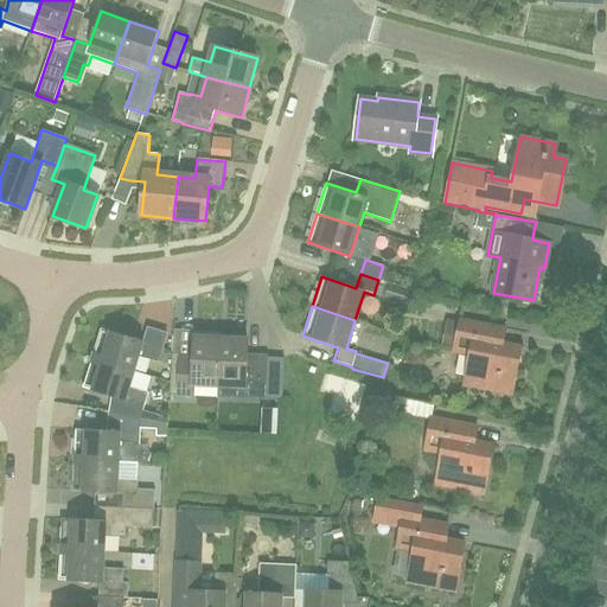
[(504,336),(505,328),(460,319),(453,351),(470,355),(464,384),(510,394),(519,347),(503,344),(504,336)]
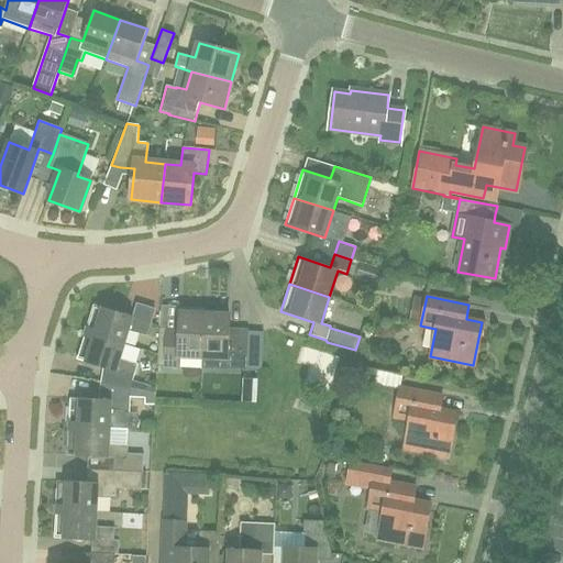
[(95,306),(86,333),(127,345),(131,331),(146,337),(151,323),(155,309),(136,304),(132,318),(95,306)]
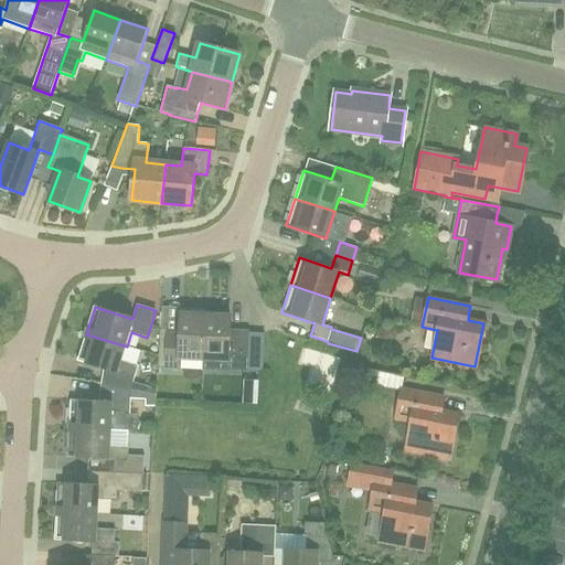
[(204,359),(206,313),(181,312),(181,330),(173,329),(169,329),(167,366),(181,368),(181,358),(204,359)]
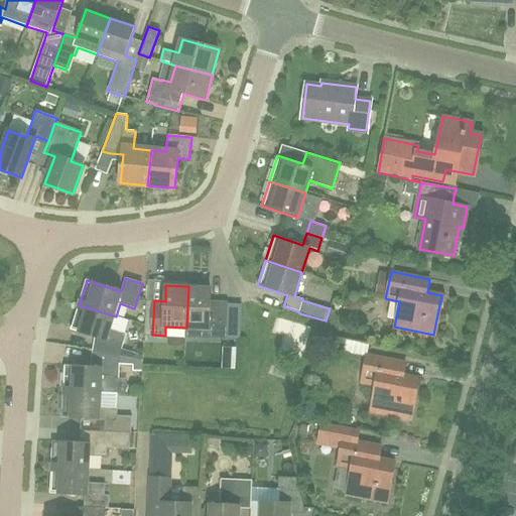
[(188,286),(186,328),(185,338),(206,339),(206,337),(226,338),(228,300),(211,299),(211,288),(188,286)]
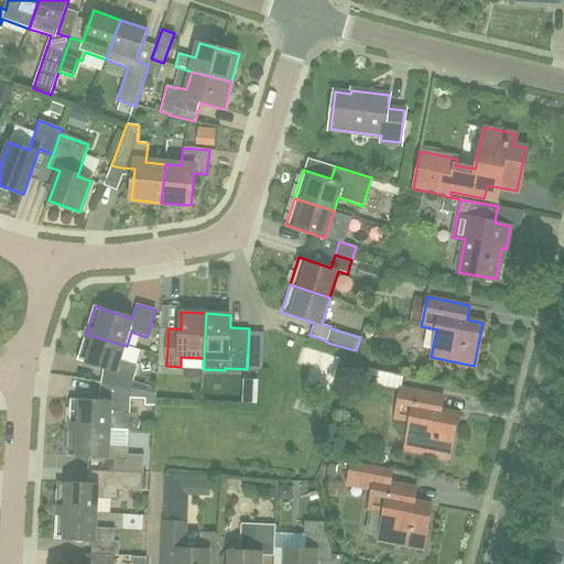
[(122,359),(127,346),(86,334),(77,360),(105,368),(133,378),(138,365),(122,359)]
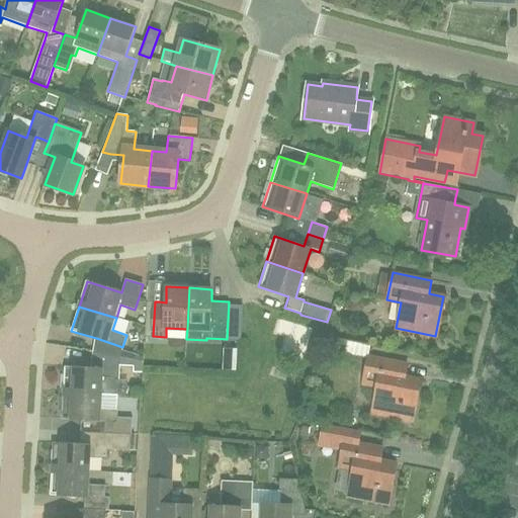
[(335,332),(333,345),(359,348),(361,335),(335,332)]
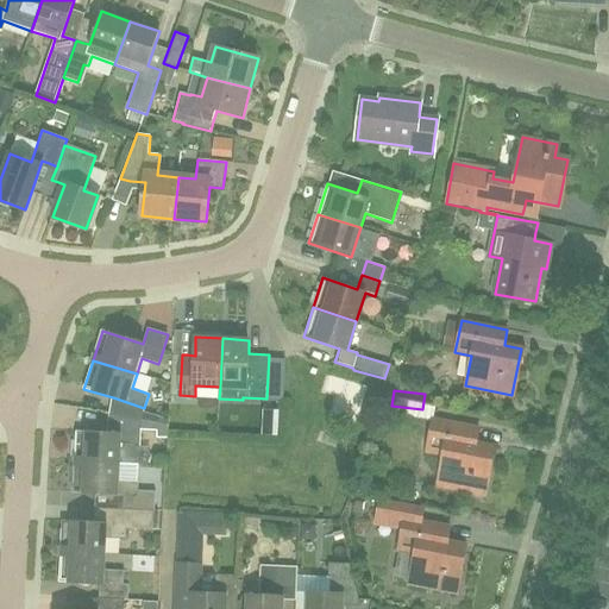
[(169,420),(144,413),(142,420),(168,426),(169,420)]
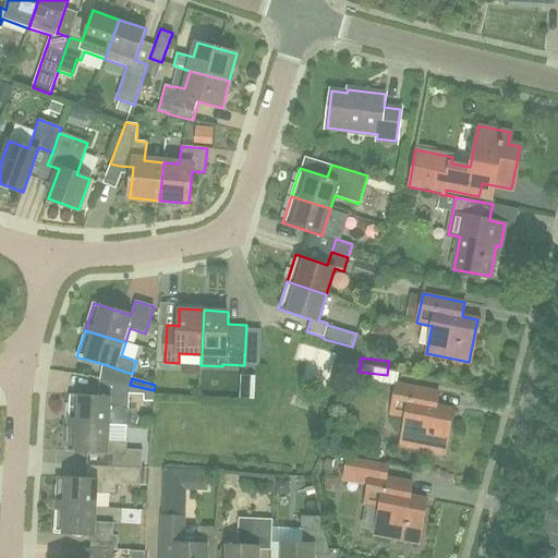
[(397,384),(396,388),(390,412),(404,415),(399,444),(444,452),(452,409),(436,405),(437,399),(438,392),(397,384)]
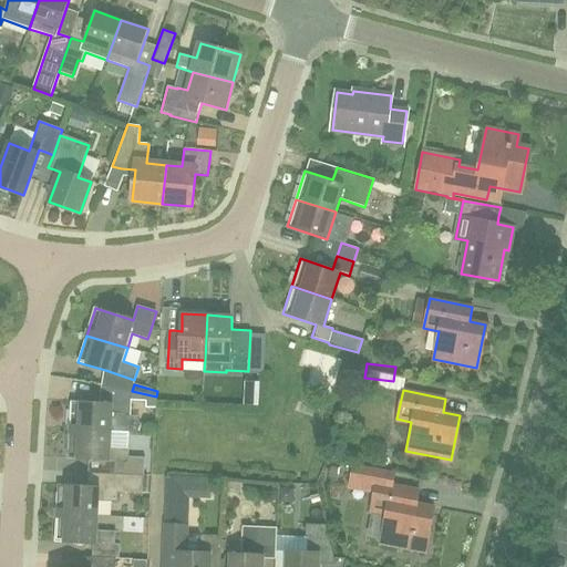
[(146,402),(146,406),(155,406),(156,397),(132,391),(132,401),(146,402)]
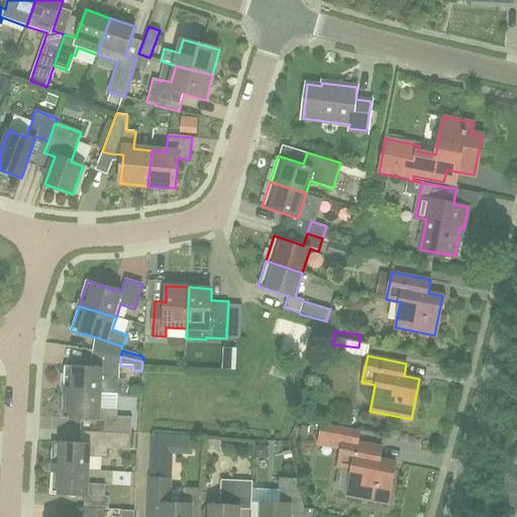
[(66,366),(65,392),(102,394),(103,380),(119,381),(120,368),(92,367),(66,366)]
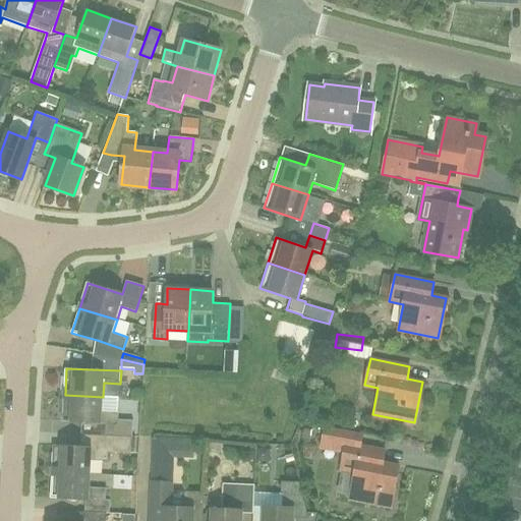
[(103,410),(103,397),(65,395),(63,420),(106,423),(105,429),(105,437),(131,438),(132,420),(119,419),(119,411),(103,410)]
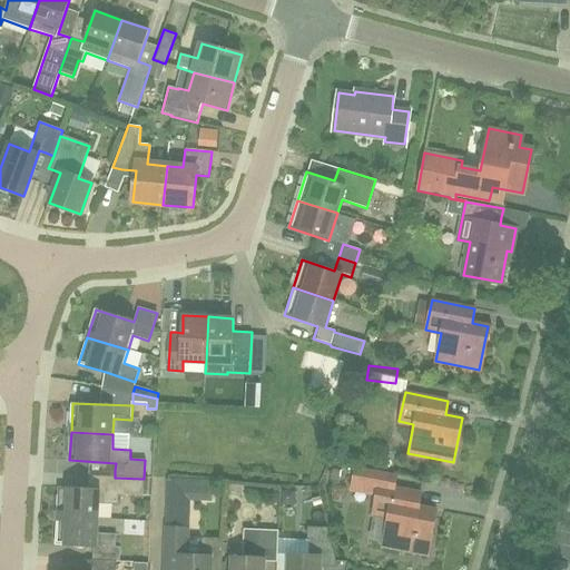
[(420,491),(395,487),(396,477),(354,469),(350,490),(376,495),(373,514),(386,517),(381,547),(425,553),(433,509),(416,507),(419,498),(420,491)]
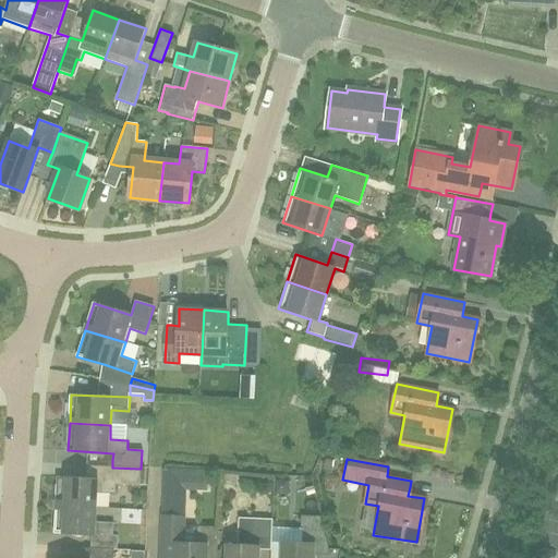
[(140,486),(141,469),(112,468),(112,473),(111,480),(57,476),(56,506),(96,508),(97,493),(116,494),(116,485),(140,486)]
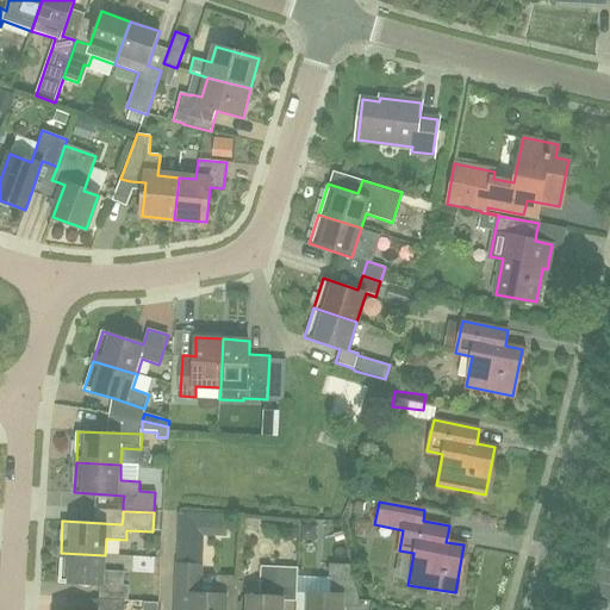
[(201,534),(216,535),(216,516),(192,516),(192,534),(201,534)]
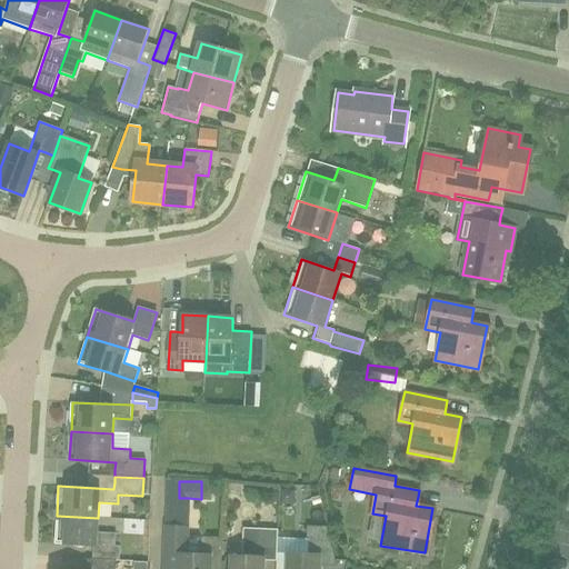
[(98,531),(98,518),(57,516),(55,543),(116,547),(116,532),(98,531)]
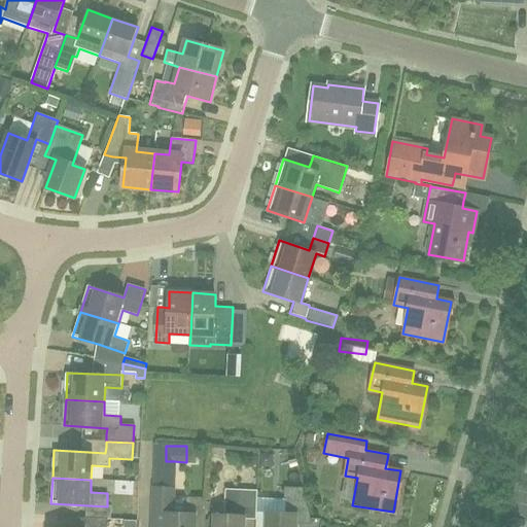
[(268,526),(293,526),(294,518),(311,519),(303,487),(285,486),(283,513),(269,513),(268,526)]
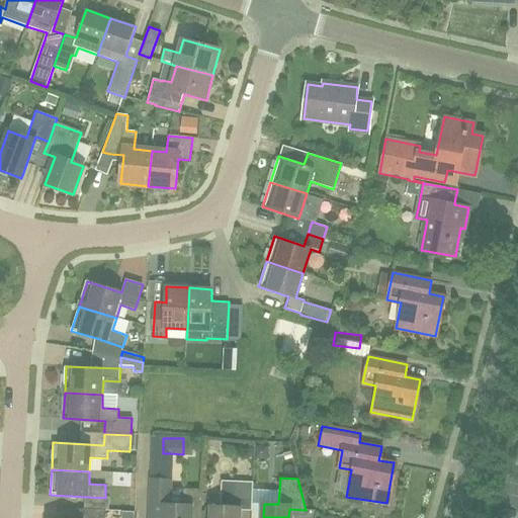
[(200,517),(202,491),(183,490),(182,506),(169,505),(170,489),(170,481),(151,481),(150,509),(149,517),(163,517),(162,517),(200,517)]
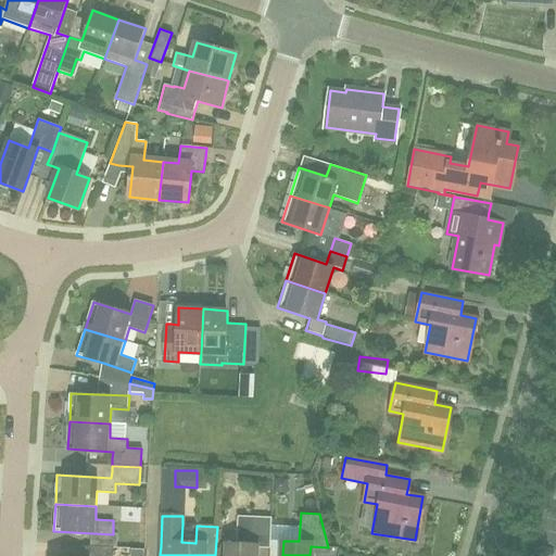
[(269,547),(270,531),(270,518),(237,517),(235,555),(256,555),(257,547),(269,547)]
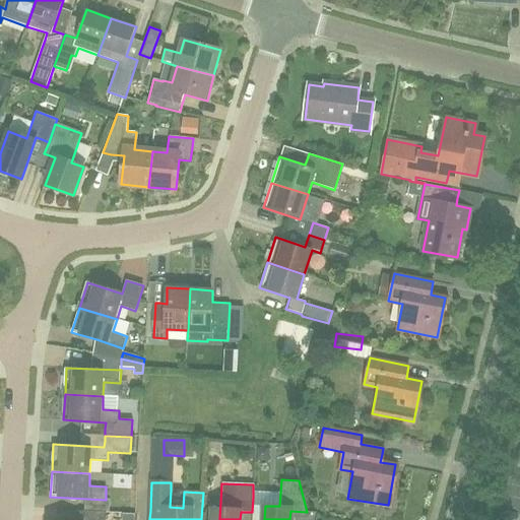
[(79,517),(78,519),(105,519),(106,512),(79,511),(79,517)]
